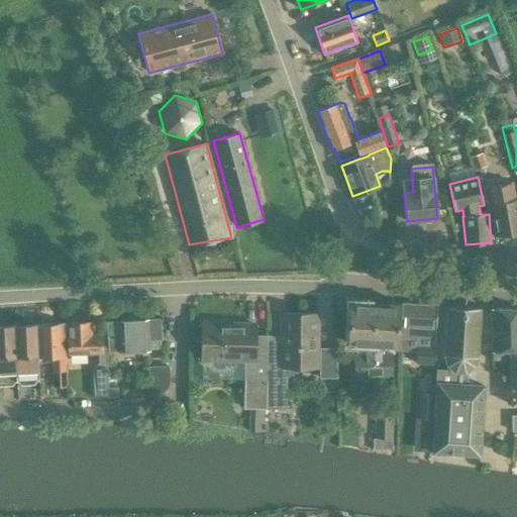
[(512,181),(482,187),(485,201),(486,200),(490,221),(492,221),(495,238),(509,235),(511,237),(516,236),(516,196),(515,197),(512,181)]
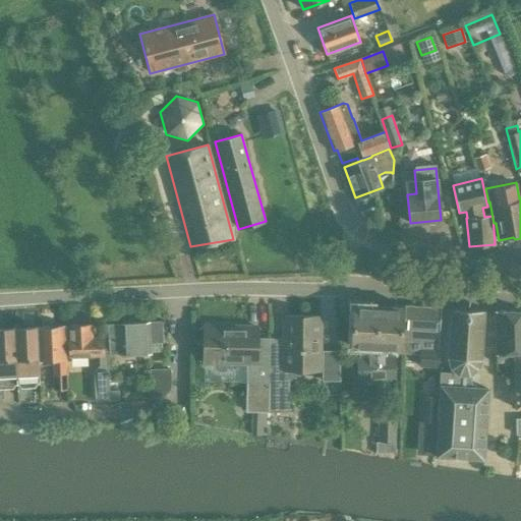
[(351,343),(350,348),(358,348),(381,349),(383,305),(373,304),(365,304),(353,303),(351,343)]
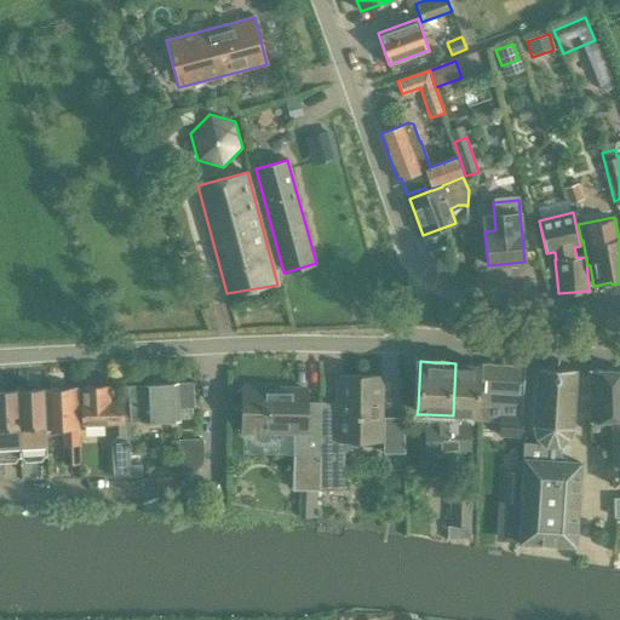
[(455,363),(453,415),(457,415),(457,424),(471,423),(471,424),(477,425),(477,420),(478,420),(482,363),(481,363),(480,365),(455,363)]
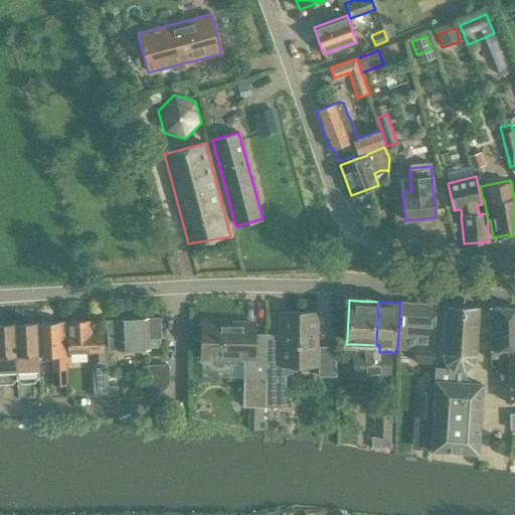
[(400,302),(397,349),(414,350),(414,362),(432,363),(434,339),(436,304),(400,302)]
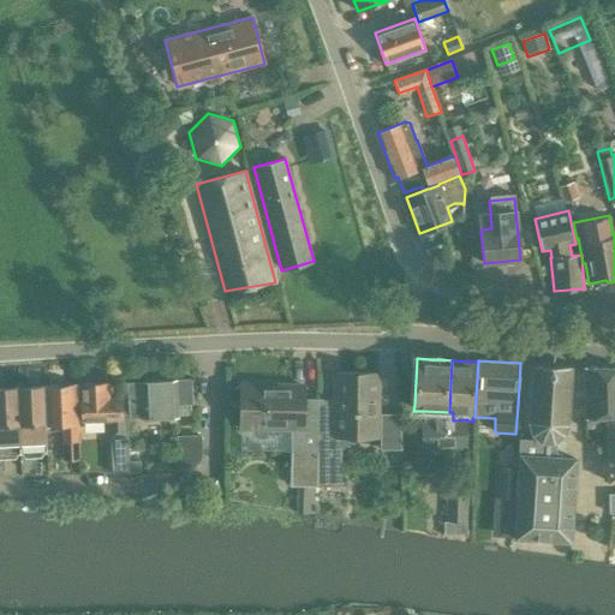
[(556,441),(563,435),(567,424),(572,365),(535,363),(531,396),(529,422),(532,434),(538,440),(519,439),(518,458),(521,459),(519,500),(518,523),(517,536),(572,539),(578,458),(554,455),(555,441),(556,441)]
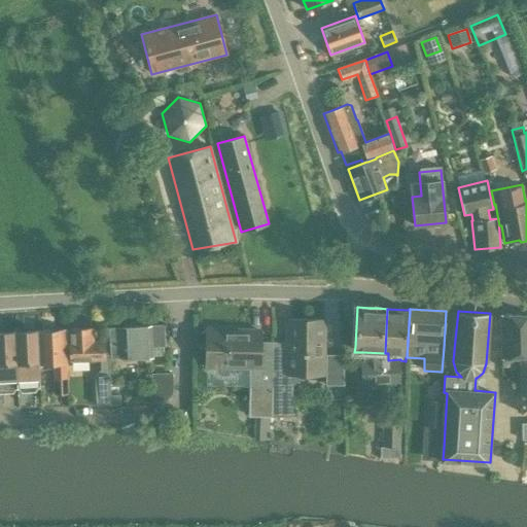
[(501,359),(501,366),(519,366),(519,358),(526,358),(526,316),(500,315),(501,359)]
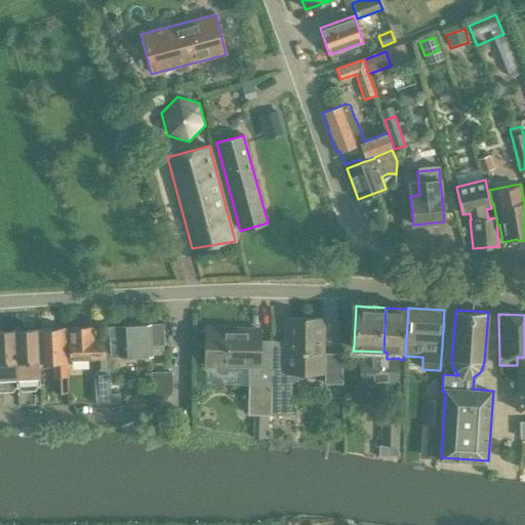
[(271,392),(271,415),(291,415),(291,392),(291,387),(292,386),(294,386),(295,386),(296,385),(298,385),(299,384),(300,382),(301,381),(303,380),(303,379),(304,377),(304,376),(305,375),(305,373),(322,374),(322,346),(322,322),(286,321),(286,346),(286,347),(274,347),(274,392),(271,392)]
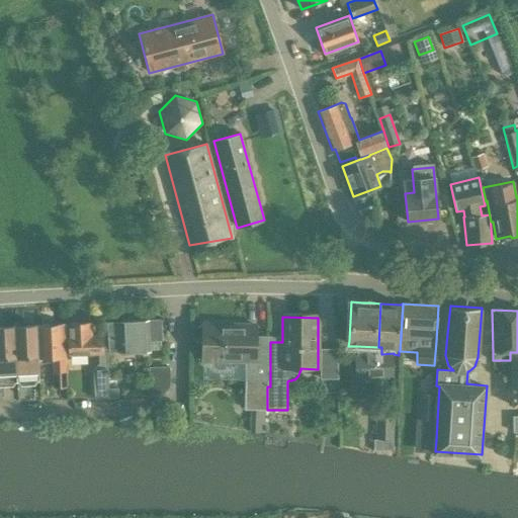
[(106,323),(108,352),(120,352),(120,353),(150,351),(150,341),(162,341),(161,320),(106,323)]
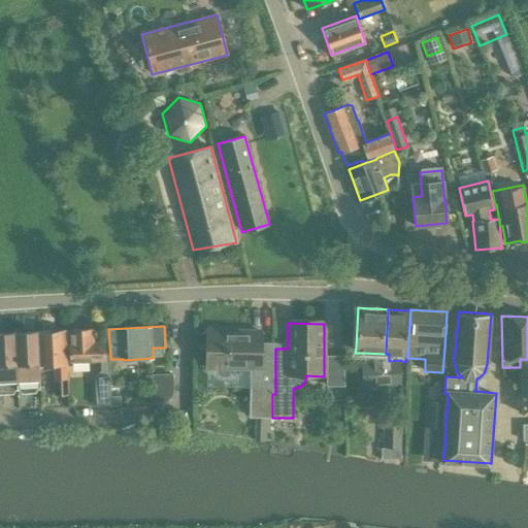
[(69,330),(71,362),(104,361),(103,341),(93,342),(92,329),(69,330)]
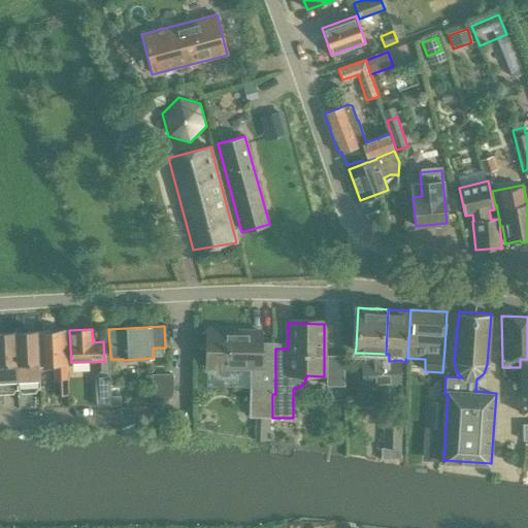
[(65,364),(63,331),(37,332),(38,365),(53,364),(54,396),(66,396),(65,364)]
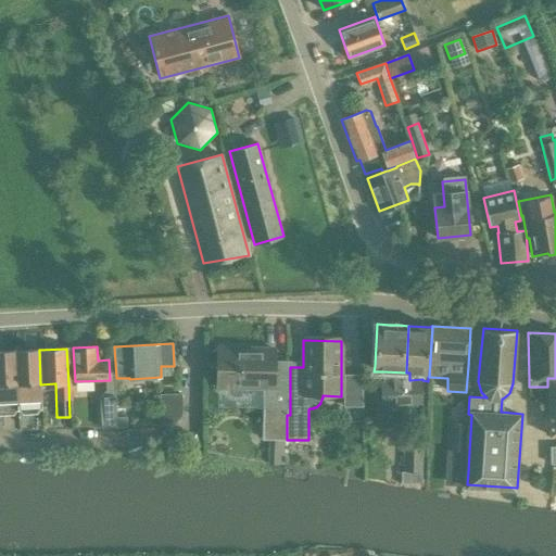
[(220,366),(219,389),(263,389),(262,440),(268,440),(268,465),(279,465),(279,440),(287,440),(287,415),(290,415),(290,367),(272,367),(272,366),(272,349),(220,349),(220,366)]
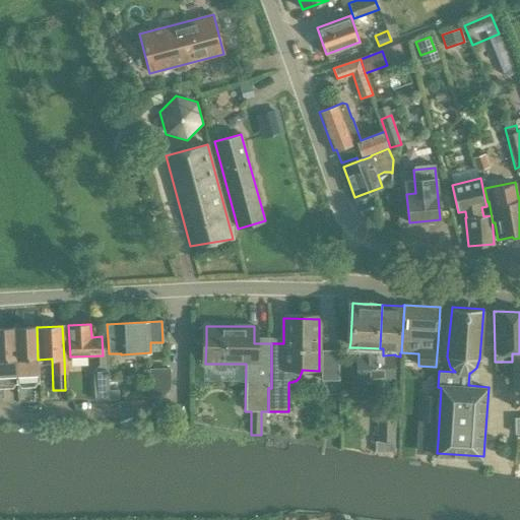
[(14,342),(16,375),(39,374),(36,327),(13,328),(14,342)]
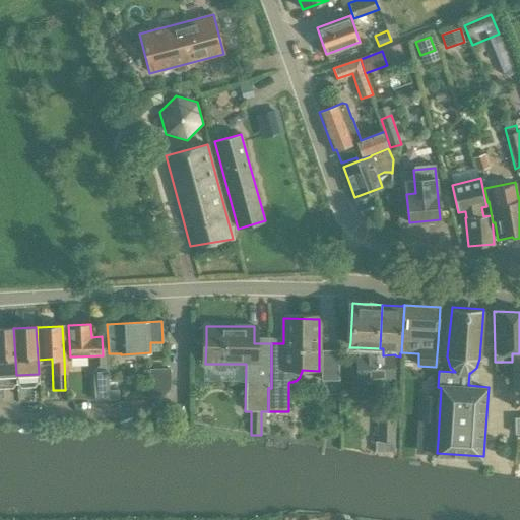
[(0,376),(16,375),(14,342),(13,328),(0,328),(0,376)]
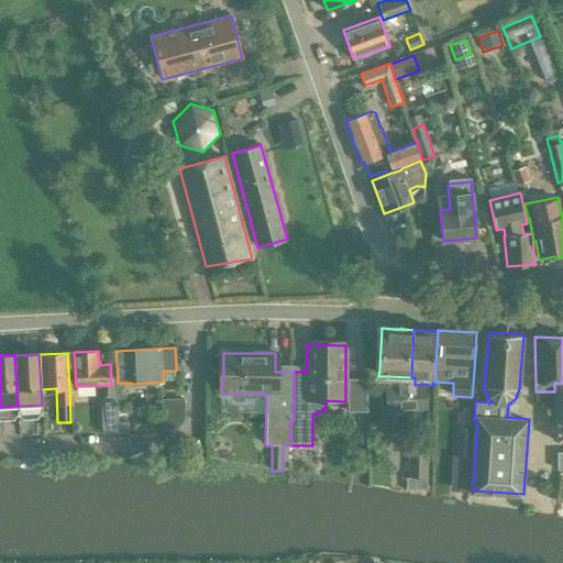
[(387,386),(384,386),(386,411),(387,421),(403,420),(403,410),(428,410),(428,385),(428,384),(415,385),(415,377),(411,377),(387,376),(387,386)]
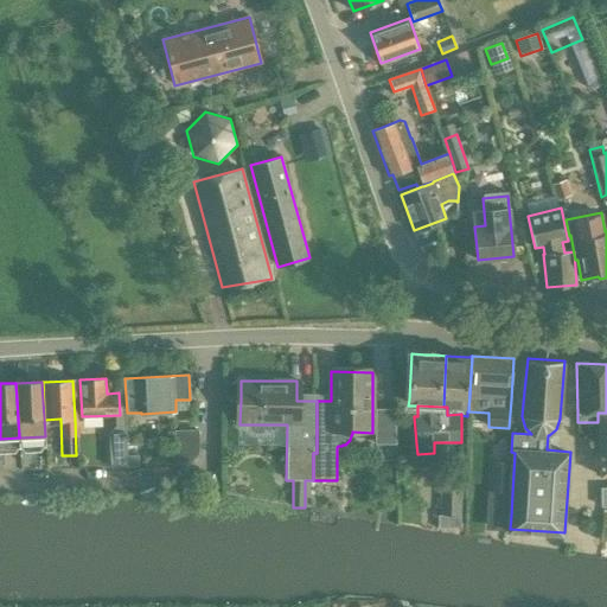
[(396,442),(394,409),(376,409),(376,442),(396,442)]
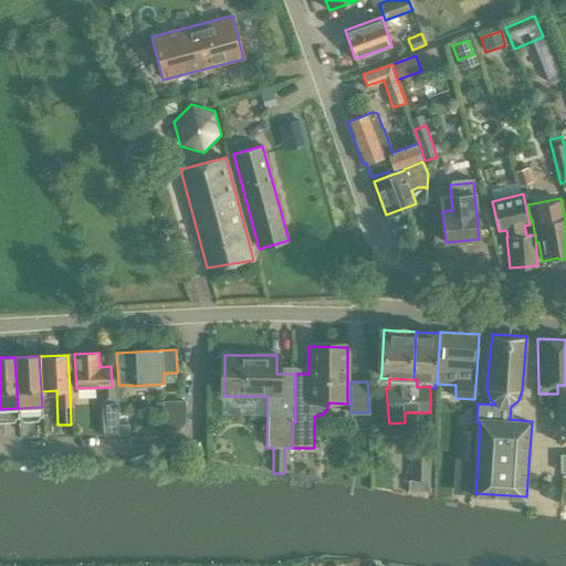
[(100,436),(116,436),(116,391),(106,391),(106,400),(100,406),(100,436)]
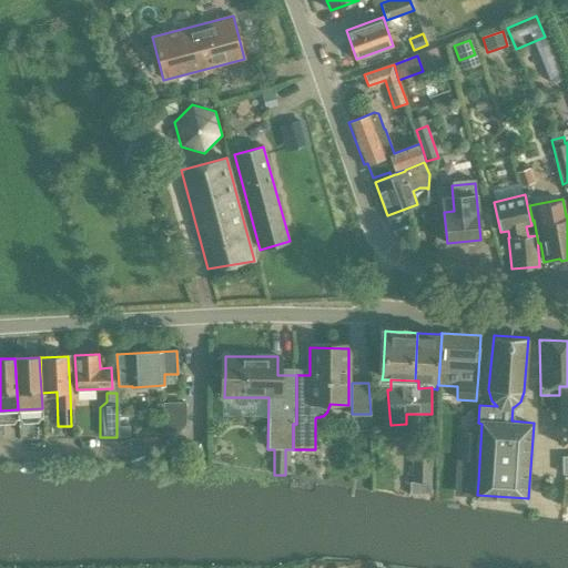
[(476,462),(477,434),(462,434),(460,460),(476,462)]
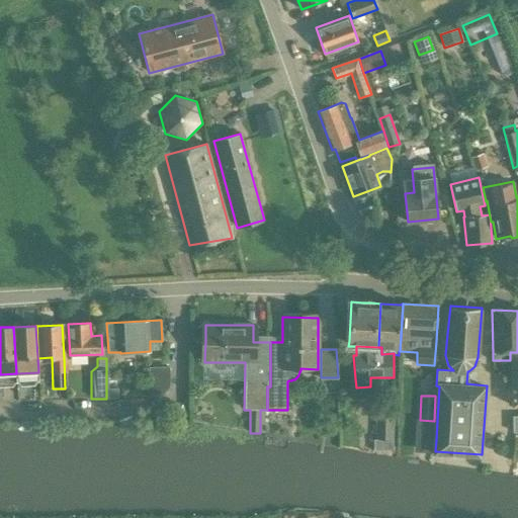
[(397,407),(375,407),(374,439),(373,439),(373,450),(393,450),(393,439),(395,412),(397,412),(397,407)]
